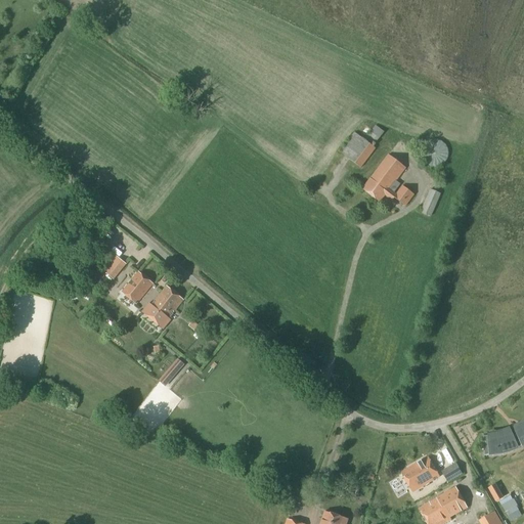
[(364,139),(374,146),(385,133),(376,126),(364,139)]
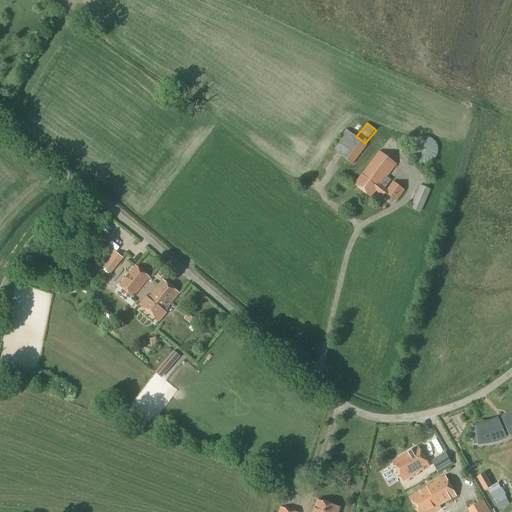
[(332,149),(353,164),(367,145),(347,130),(332,149)]
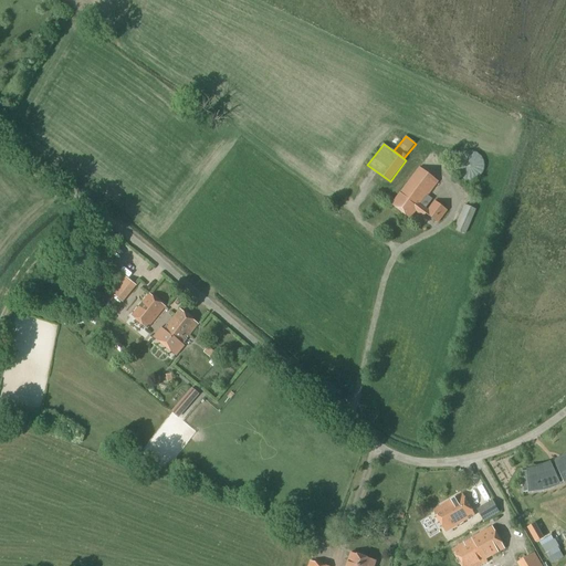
[(456,165),(456,166),(456,167),(456,168),(456,169),(457,170),(457,171),(458,173),(458,174),(459,175),(460,176),(461,177),(461,178),(463,179),(464,179),(467,180),(468,180),(469,180),(470,180),(471,180),(472,180),(473,180),(474,179),(477,179),(478,178),(479,178),(480,176),(481,176),(482,175),(483,174),(483,173),(483,171),(484,170),(484,169),(484,167),(484,166),(484,165),(484,164),(484,163),(484,161),(483,160),(483,159),(483,158),(482,157),(481,156),(480,155),(479,154),(478,153),(477,153),(475,152),(474,152),(472,152),(470,152),(469,152),(468,152),(465,152),(464,153),(463,153),(462,154),(461,155),(460,155),(459,156),(458,157),(458,158),(457,159),(457,160),(456,161),(456,163),(456,165)]
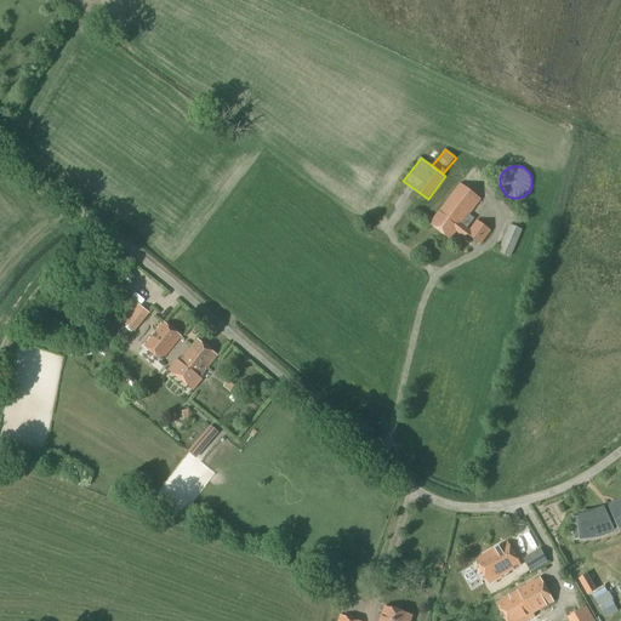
[(467,235),(480,245),(491,232),(478,221),(469,232),(467,229),(474,220),(469,215),(480,200),(461,184),(431,224),(450,240),(456,232),(465,239),(467,235)]
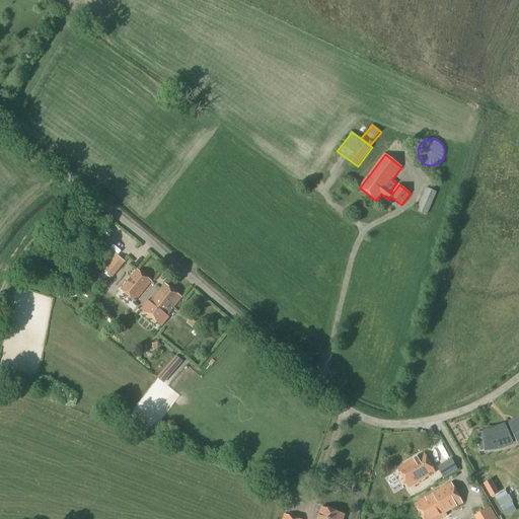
[(418,211),(427,215),(437,193),(428,189),(418,211)]
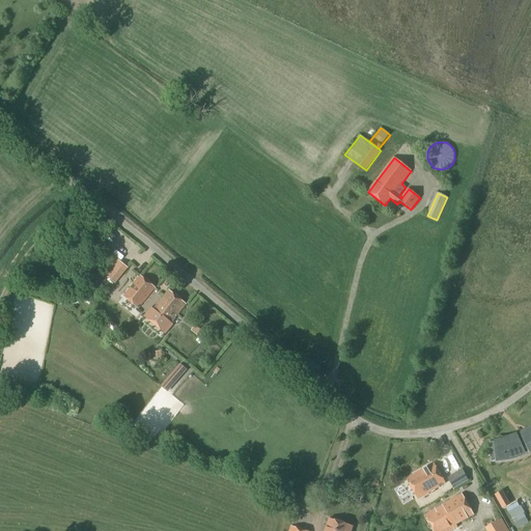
[(105,275),(116,285),(128,269),(116,259),(105,275)]
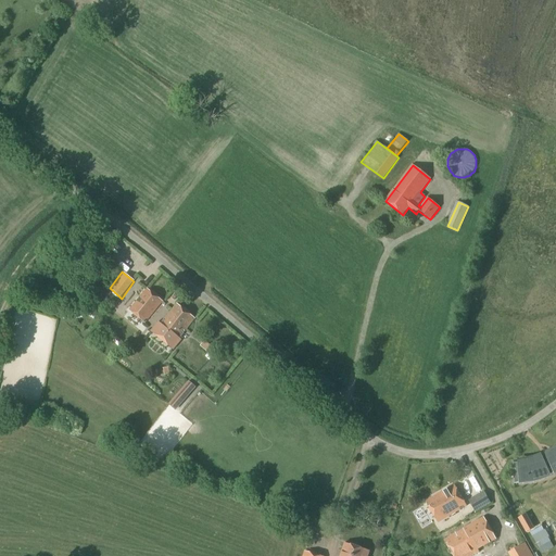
[(129,311),(144,324),(162,302),(147,289),(129,311)]
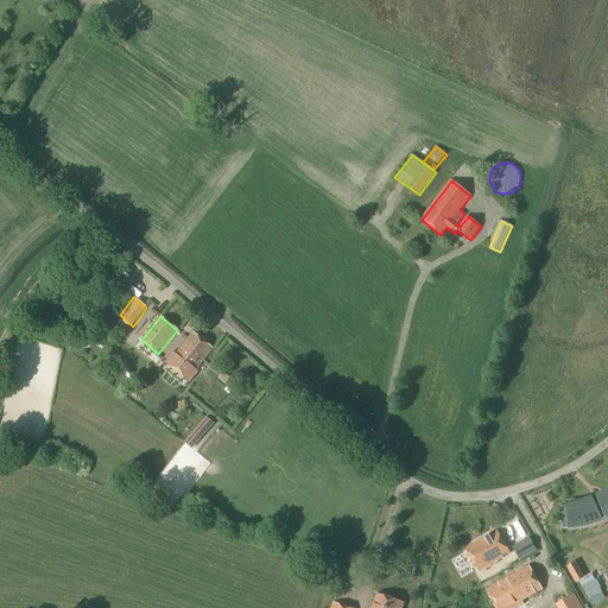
[(165,362),(190,382),(198,372),(197,371),(201,365),(213,349),(194,333),(176,354),(173,353),(165,362)]
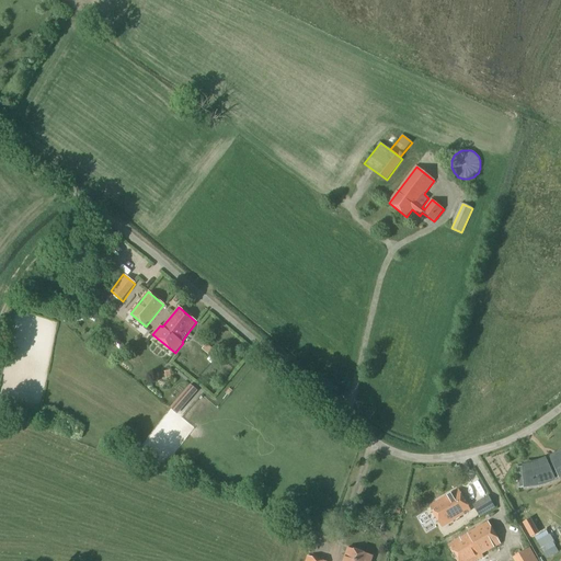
[(208,361),(212,363),(218,355),(215,352),(216,352),(206,344),(202,350),(210,356),(208,361)]
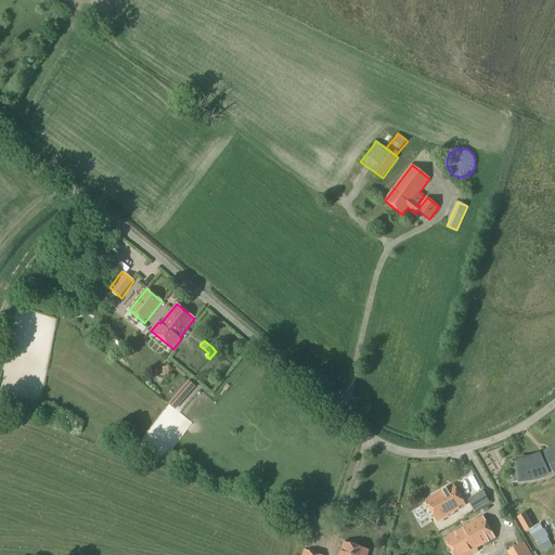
[(195,385),(188,379),(168,403),(175,409),(195,385)]
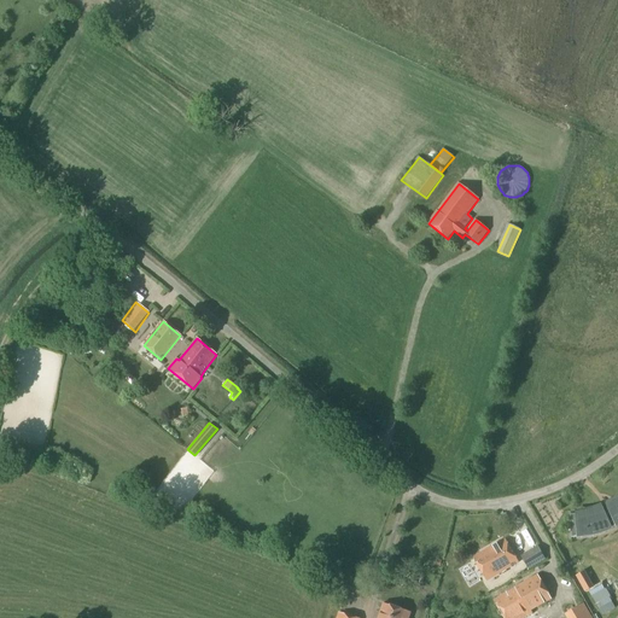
[(610,529),(607,524),(616,520),(617,525),(617,524),(617,499),(614,501),(608,505),(611,511),(604,514),(600,508),(593,511),(586,513),(578,514),(578,516),(572,516),(573,537),(579,536),(590,535),(600,532),(610,529)]
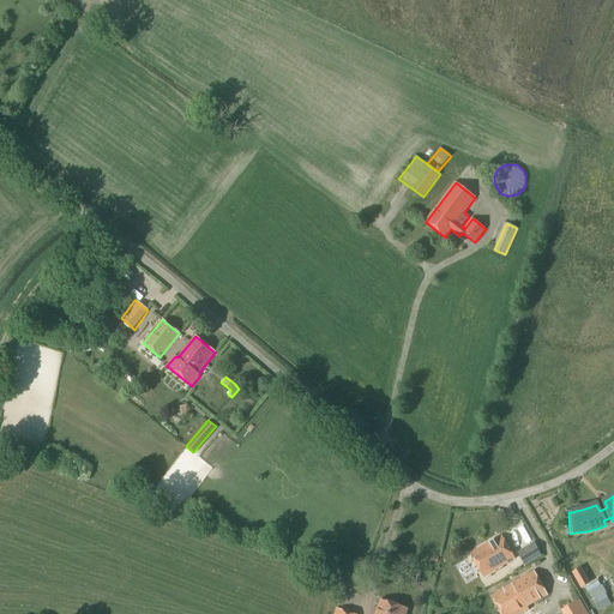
[(501,536),(470,554),(483,577),(515,559),(501,536)]
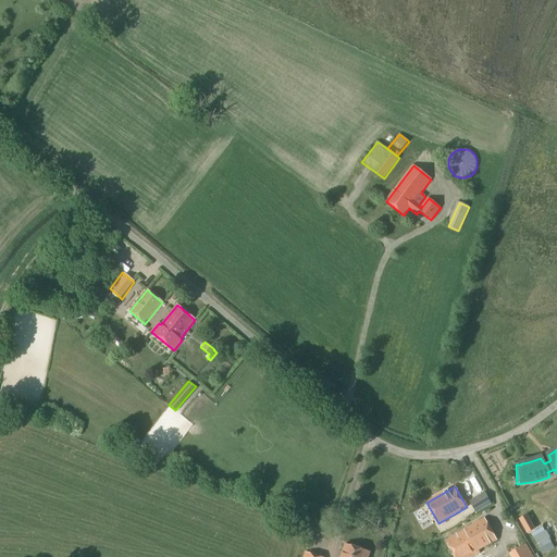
[(480,499),(485,507),(491,504),(486,495),(480,499)]
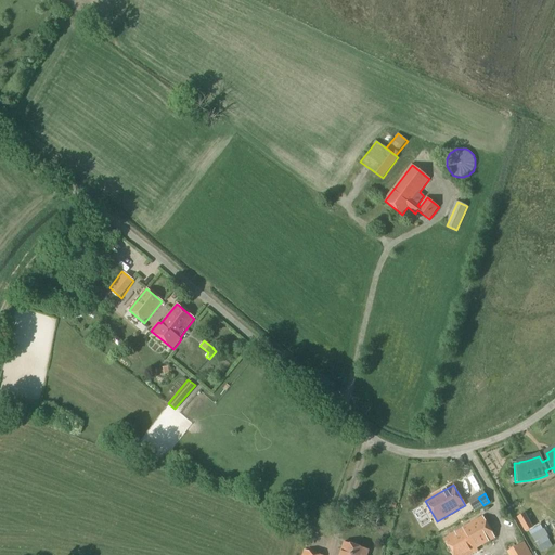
[(551,552),(554,549),(554,526),(545,506),(531,514),(551,552)]
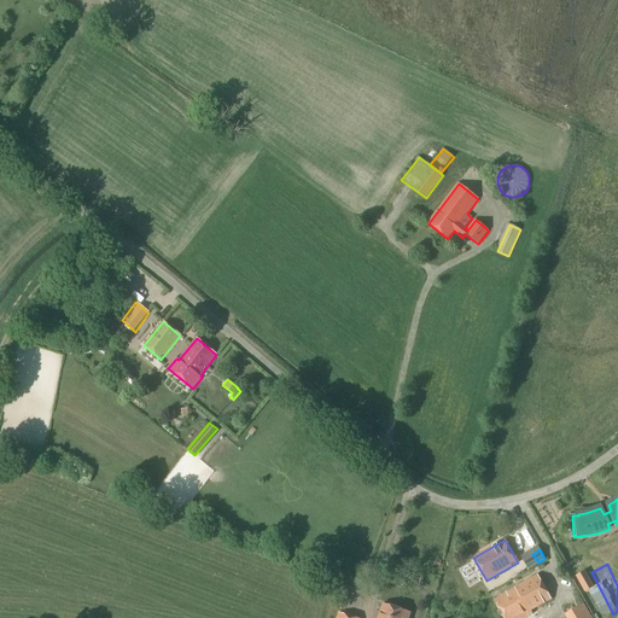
[(563,596),(555,584),(560,582),(554,572),(544,577),(558,600),(563,596)]
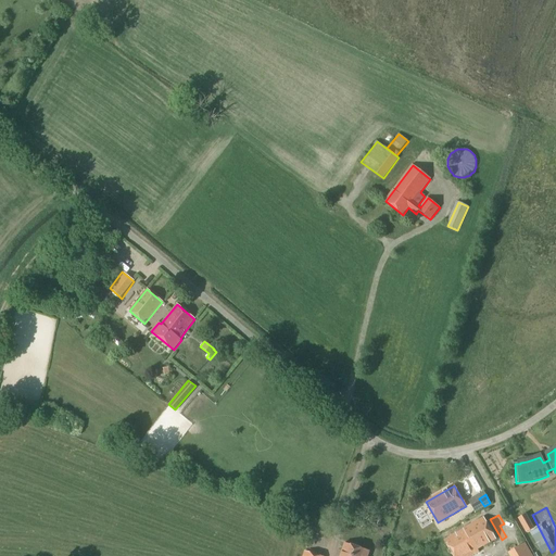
[(464,529),(477,551),(496,539),(483,517),(464,529)]
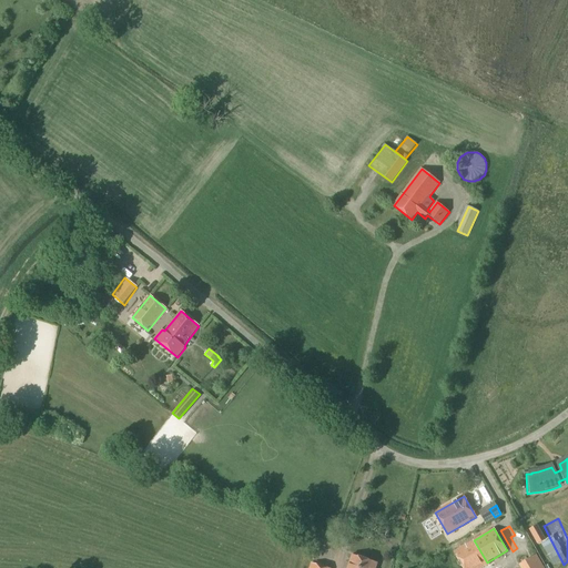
[(487,563),(474,540),(454,553),(463,567),(482,567),(487,565),(486,563),(487,563)]
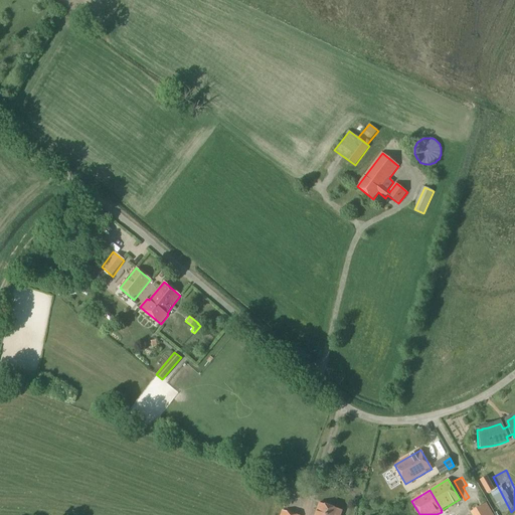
[(315,514),(340,514),(342,511),(319,503),(315,514)]
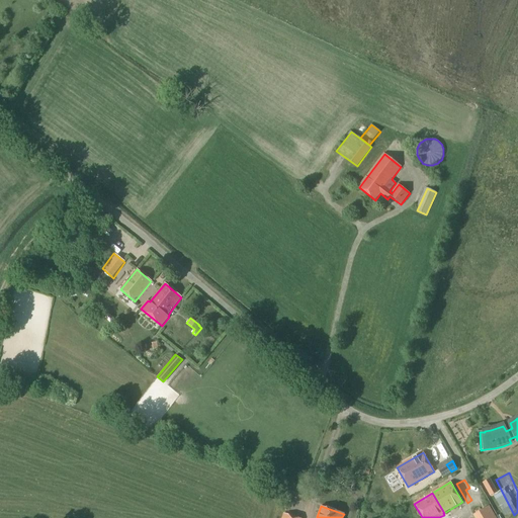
[(495,517),(489,507),(477,514),(478,517),(495,517)]
